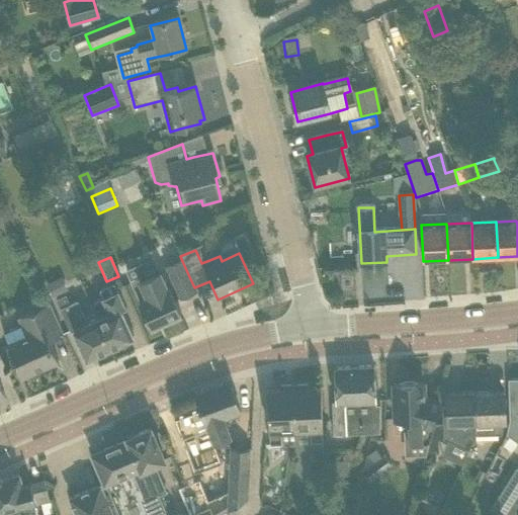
[(194,287),(182,261),(166,268),(180,301),(197,292),(194,287)]
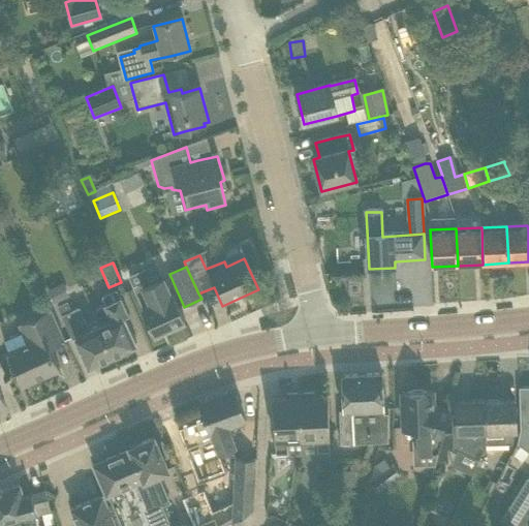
[(185,322),(177,304),(172,295),(164,278),(149,285),(147,281),(132,288),(135,295),(146,318),(155,337),(169,330),(170,332),(182,327),(181,325),(185,322)]
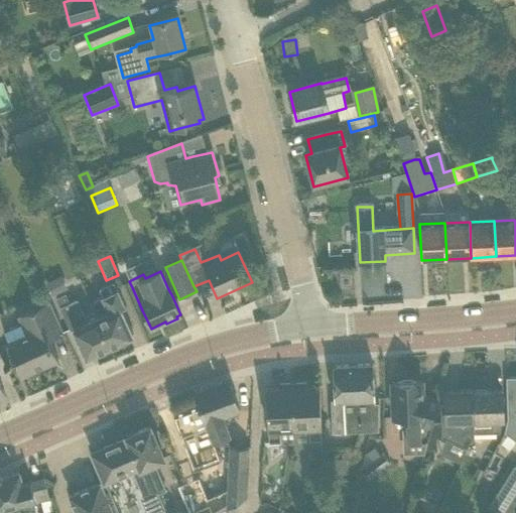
[(59,279),(46,285),(52,298),(66,292),(59,279)]
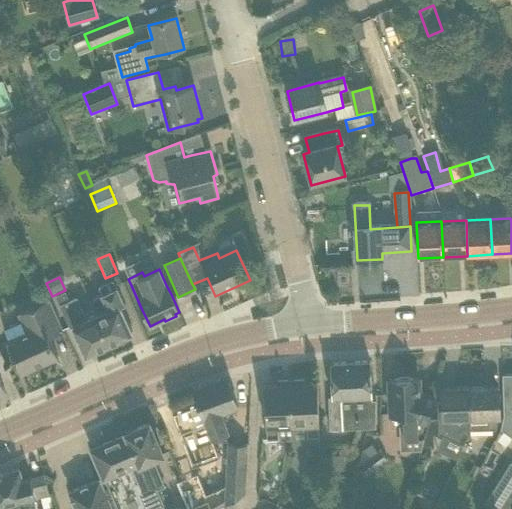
[(123,306),(112,282),(98,288),(102,297),(89,302),(96,317),(108,345),(132,334),(119,308),(123,306)]
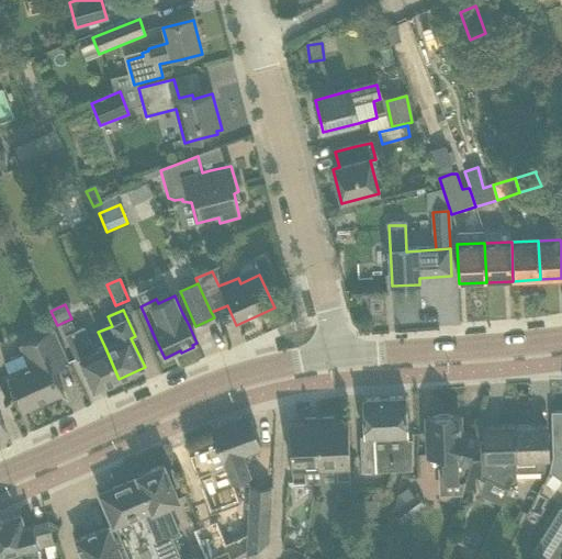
[(119,379),(105,348),(93,353),(83,330),(75,334),(70,324),(60,328),(77,362),(80,360),(93,390),(119,379)]
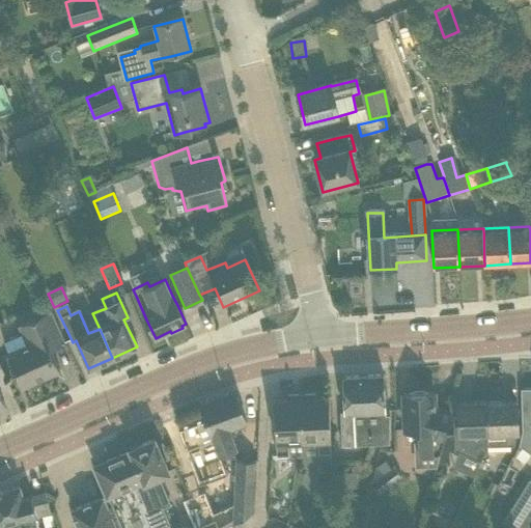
[(19,328),(23,337),(7,343),(12,354),(7,357),(22,390),(59,372),(50,352),(63,345),(49,314),(19,328)]
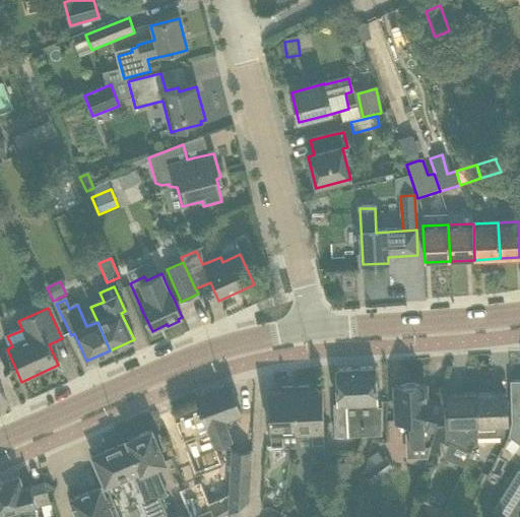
[(377,409),(377,389),(376,369),(360,370),(363,437),(381,436),(380,409),(377,409)]
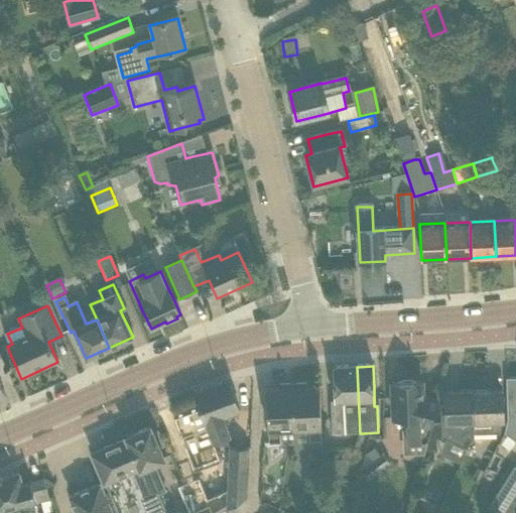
[(360,433),(357,367),(333,368),(335,402),(331,402),(333,435),(360,433)]
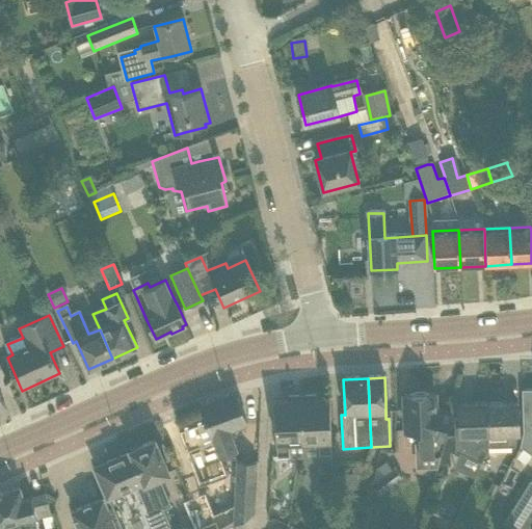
[(531,391),(522,392),(523,413),(524,433),(520,448),(531,455),(531,391)]
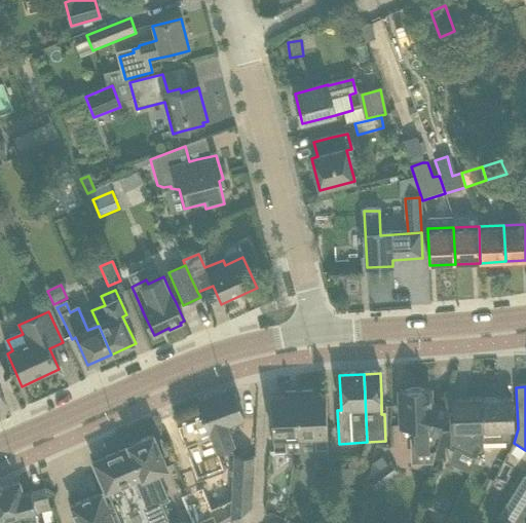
[(245,422),(239,409),(232,389),(198,403),(203,418),(217,454),(234,448),(227,428),(245,422)]
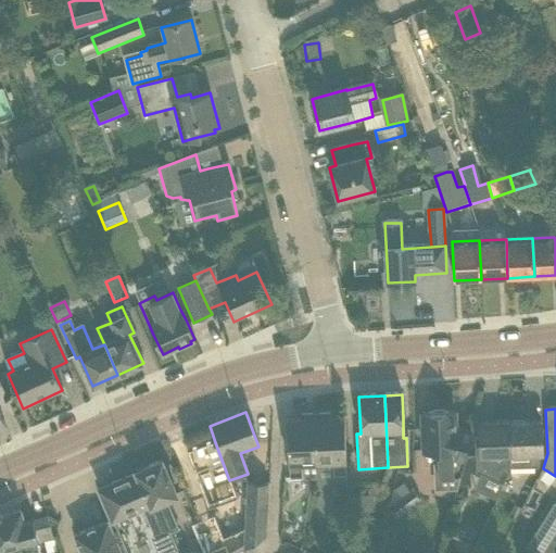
[(460,478),(466,452),(471,435),(455,430),(454,413),(422,415),(422,434),(422,452),(438,452),(439,472),(439,479),(460,478)]
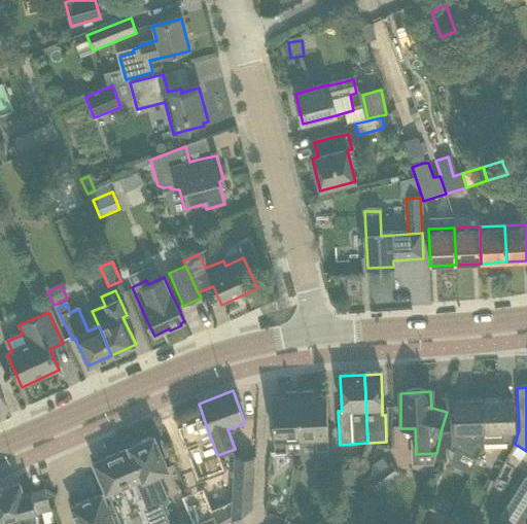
[(301,439),(299,394),(285,395),(286,399),(272,400),(274,455),(286,455),(285,440),(301,439)]
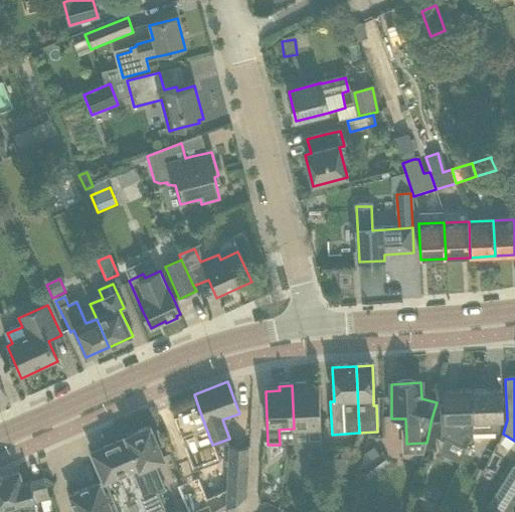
[(321,443),(320,408),(319,388),(306,389),(305,385),(292,385),(294,429),(308,428),(308,443),(321,443)]
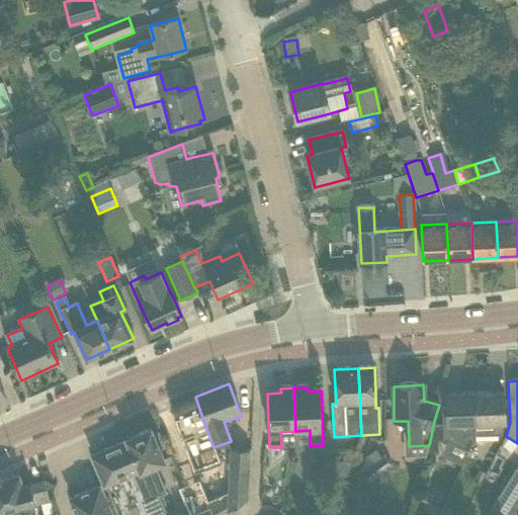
[(505,422),(505,414),(504,394),(476,395),(477,423),(475,423),(476,437),(502,437),(504,422),(505,422)]
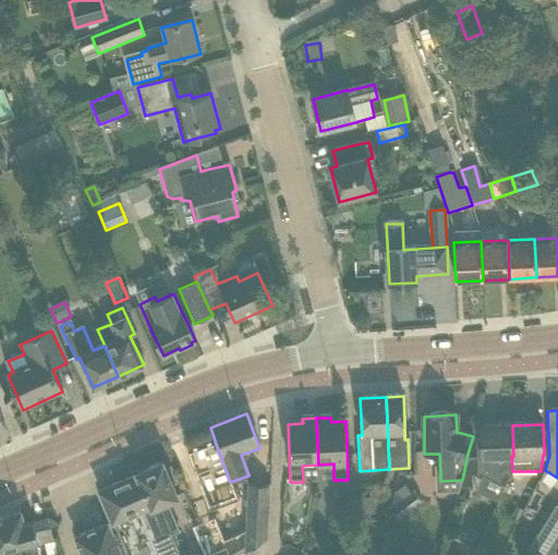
[(513,456),(512,425),(482,426),(482,438),(473,436),(468,454),(462,480),(460,487),(473,486),(473,474),(489,474),(507,482),(512,471),(511,456),(513,456)]
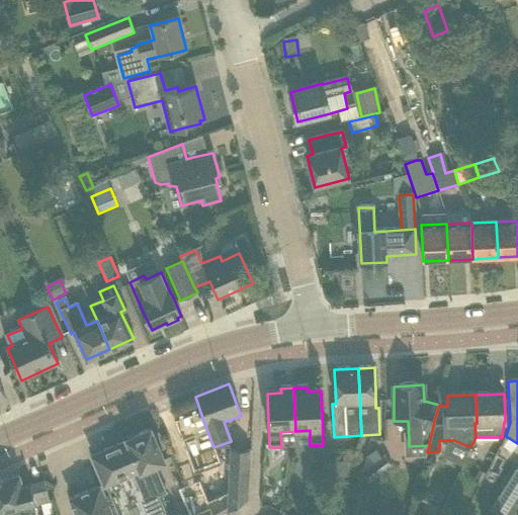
[(200,412),(174,422),(193,475),(221,465),(213,447),(200,412)]
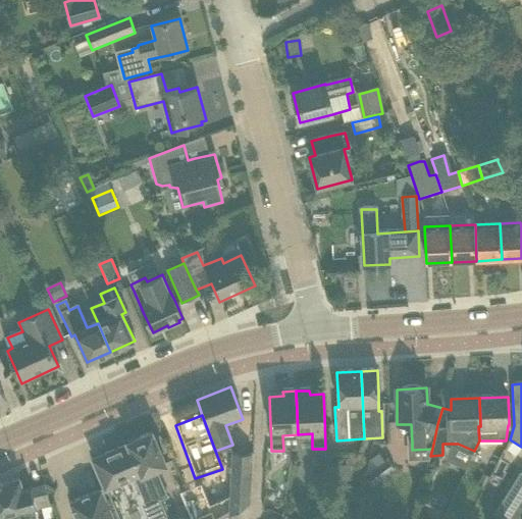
[(165,466),(159,452),(152,433),(128,444),(128,445),(119,449),(132,478),(133,477),(145,505),(143,506),(149,518),(162,518),(165,517),(159,502),(167,498),(155,470),(165,466)]
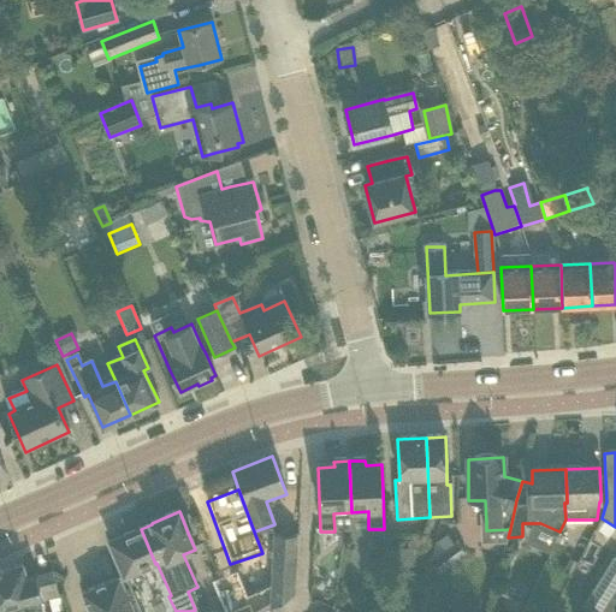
[(155,564),(141,529),(111,542),(125,576),(126,576),(155,564)]
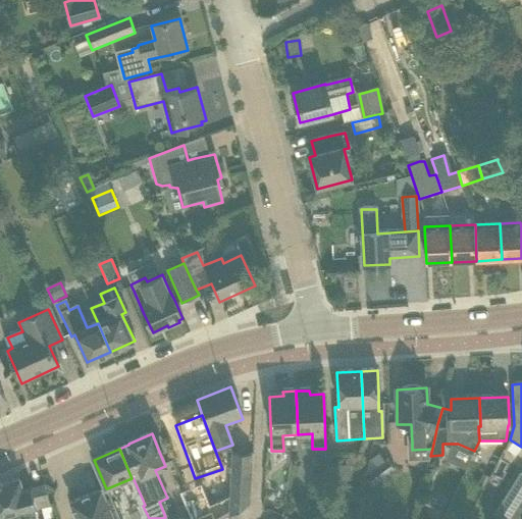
[(229,498),(228,517),(250,504),(252,455),(231,454),(229,498)]
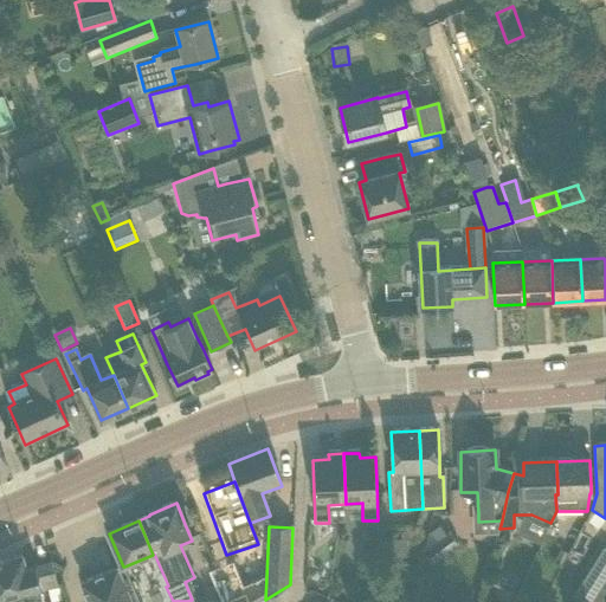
[(451,537),(426,554),(434,565),(458,548),(451,537)]
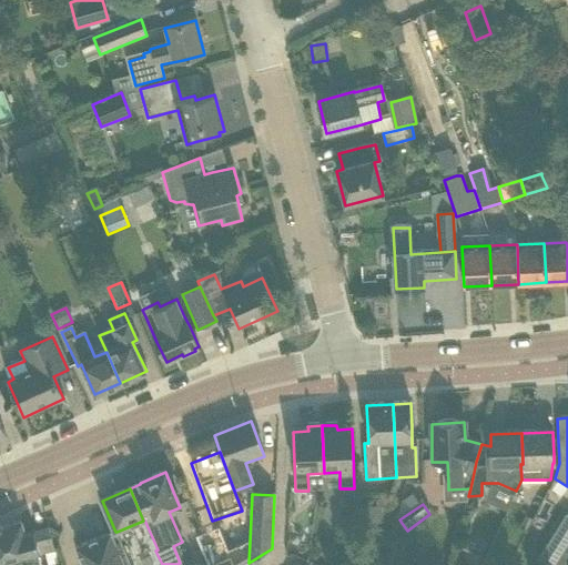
[(383,508),(359,507),(358,523),(383,524),(383,508)]
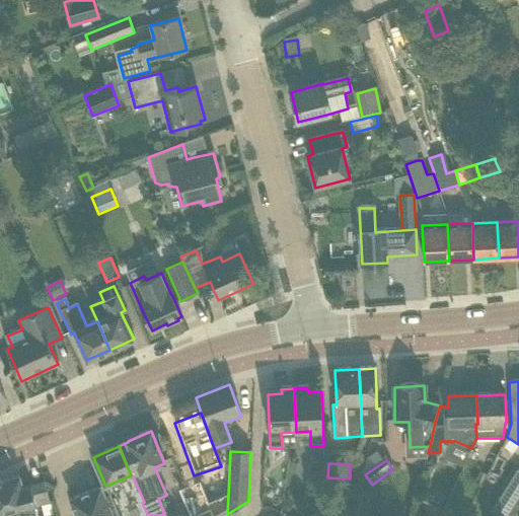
[(507,515),(518,498),(518,497),(518,470),(492,512),(498,515),(507,515)]
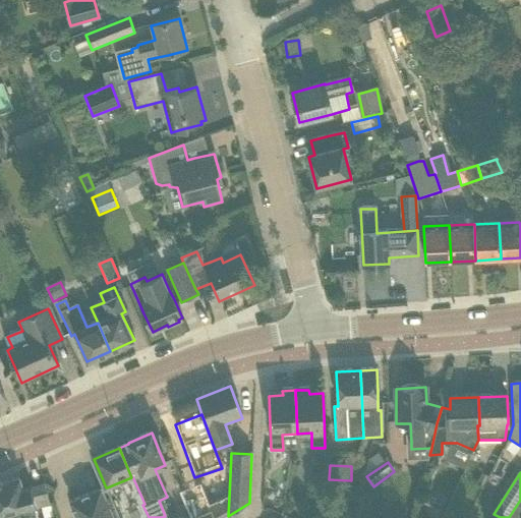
[(17,513),(37,508),(31,488),(22,491),(19,478),(0,483),(0,517),(18,517),(17,513)]
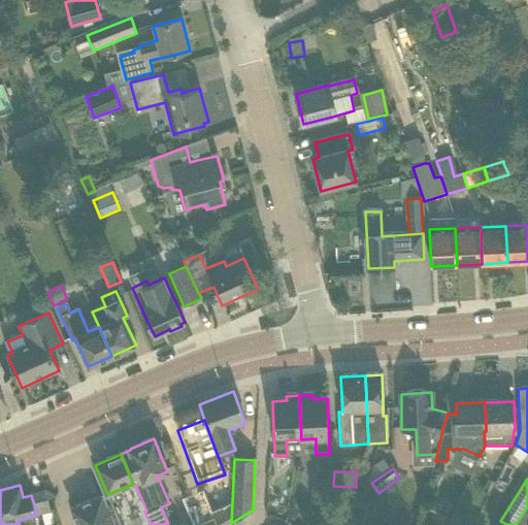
[(203,490),(182,499),(193,524),(229,524),(231,523),(232,503),(211,512),(203,490)]
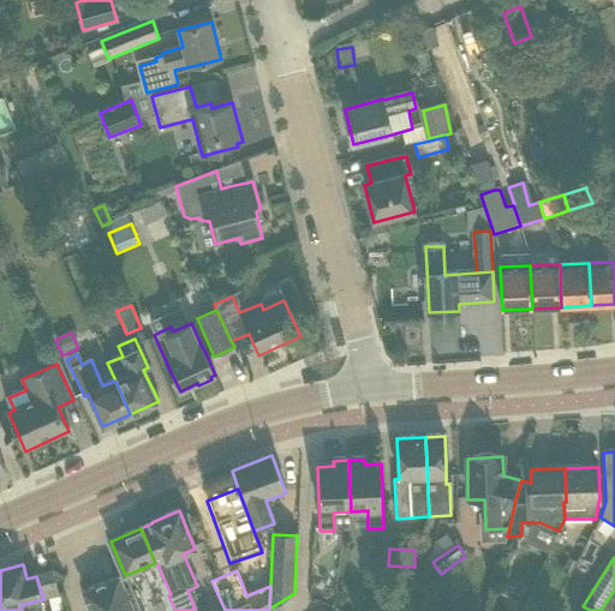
[(141,610),(131,587),(125,589),(120,577),(83,593),(91,610),(141,610)]
